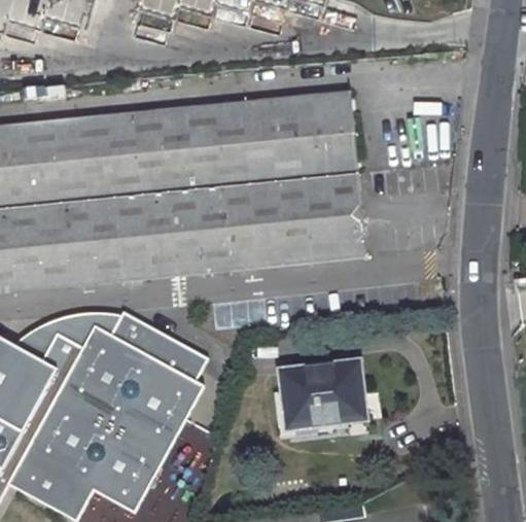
[(350,90),(0,125),(0,288),(365,252),(350,90)]
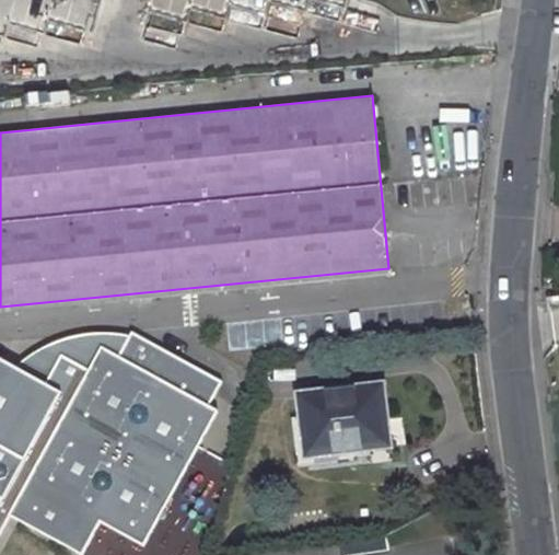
[(13,362),(44,380),(60,350),(88,367),(101,344),(117,354),(129,333),(111,327),(93,326),(74,327),(57,333),(41,340),(26,350),(13,362)]
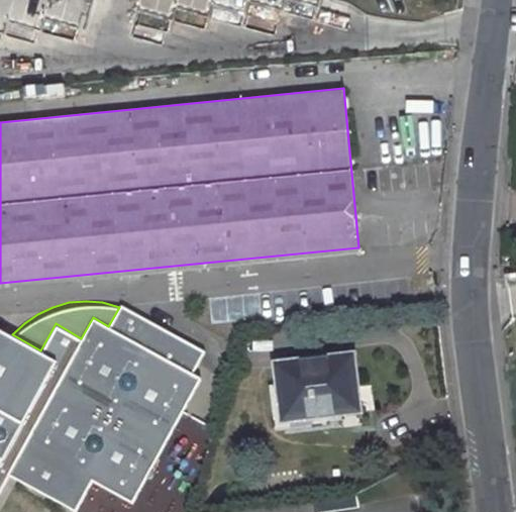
[(12,334),(8,332),(0,347),(0,483),(7,472),(73,509),(90,478),(130,501),(144,476),(147,476),(150,474),(151,470),(148,467),(199,378),(191,373),(203,350),(120,304),(119,307),(108,326),(93,317),(81,338),(56,323),(40,350),(12,334)]
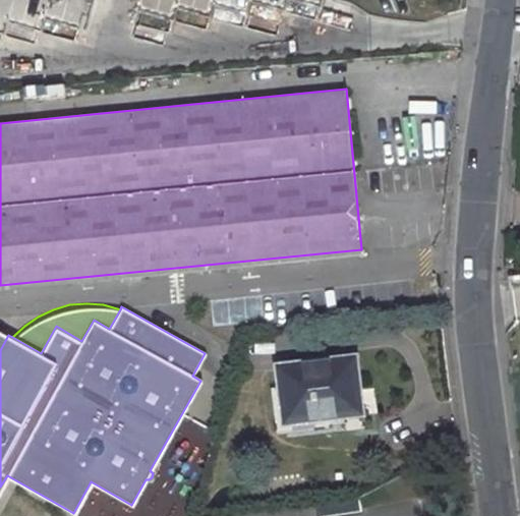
[(0,350),(8,335),(0,331),(0,350)]
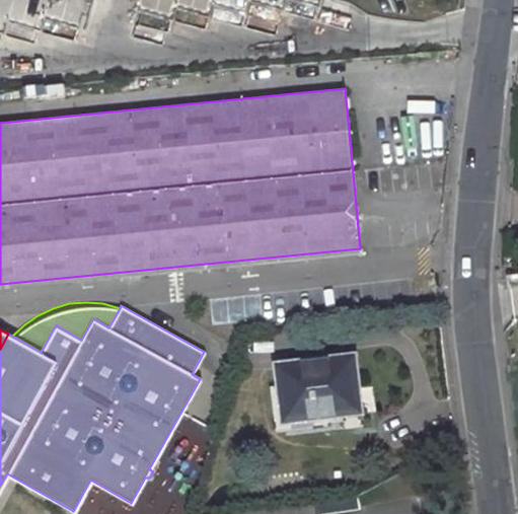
[(352,355),(277,363),(284,417),(359,409),(352,355)]
